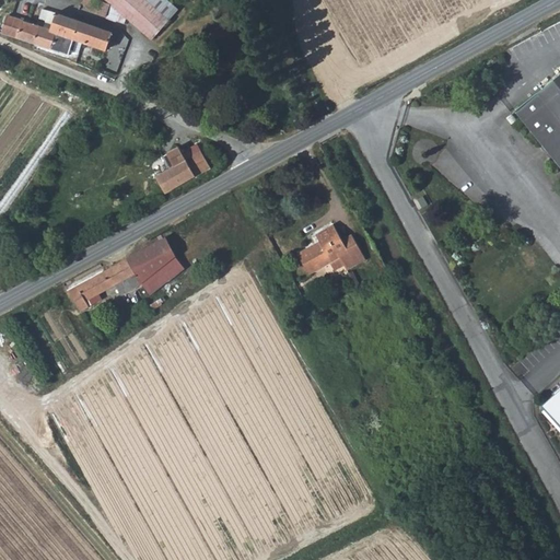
[(100,0),(100,1),(98,0),(85,0),(83,3),(97,13),(107,16),(109,4),(102,0),(100,0)]
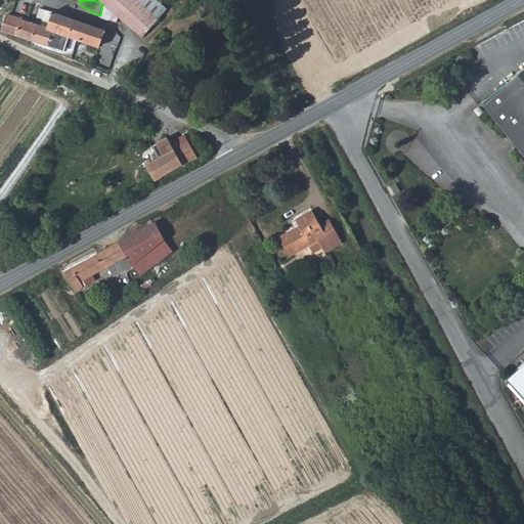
[(101,0),(145,38),(171,8),(162,0),(101,0)]
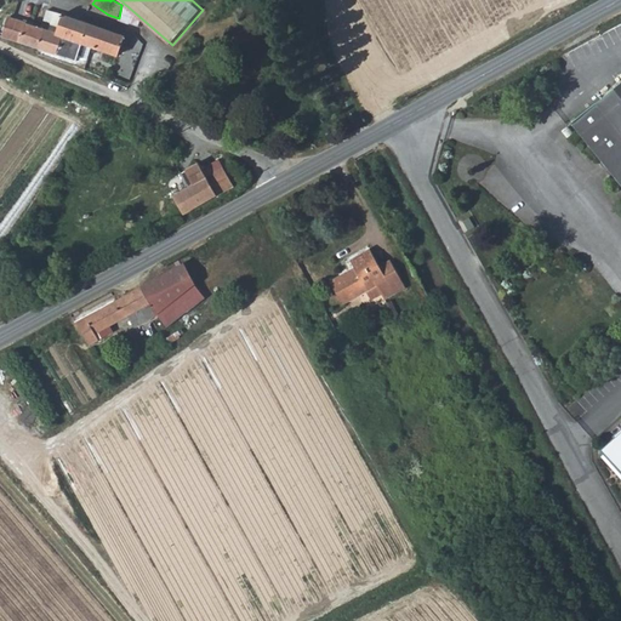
[(50,23),(55,12),(46,10),(43,21),(50,23)]
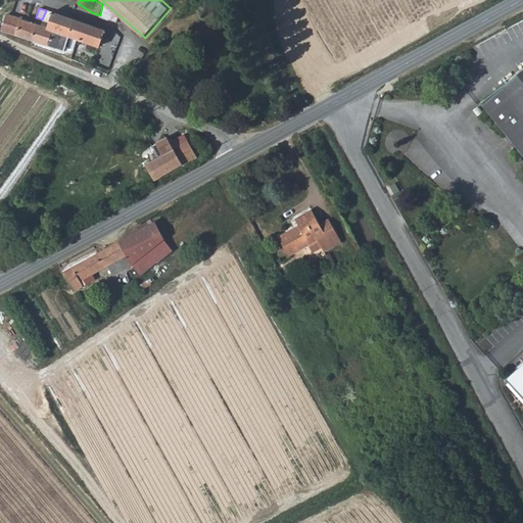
[(98,45),(104,29),(59,14),(46,10),(42,19),(40,26),(36,41),(64,51),(66,46),(76,49),(80,39),(98,45)]
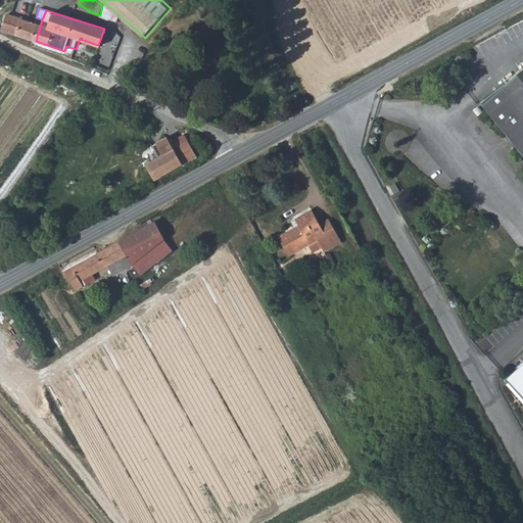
[(36,41),(40,26),(11,15),(10,18),(5,17),(1,30),(36,41)]
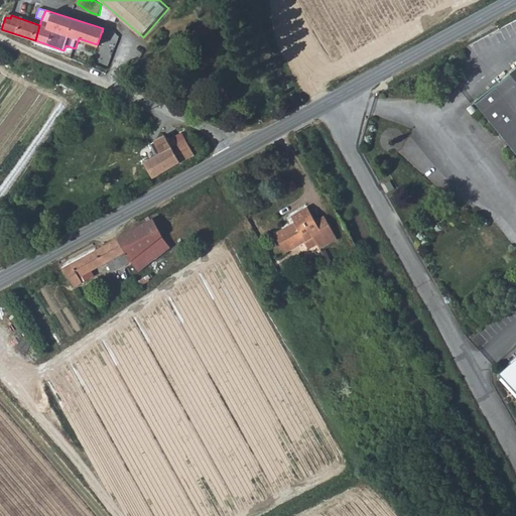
[(515,69),(476,103),(515,150),(515,69)]
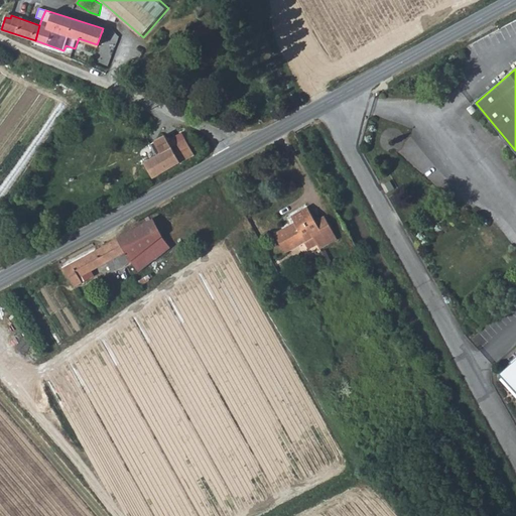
[(151,146),(156,155),(149,158),(143,162),(156,182),(199,159),(184,138),(177,142),(170,145),(167,139),(163,134),(149,142),(151,146)]
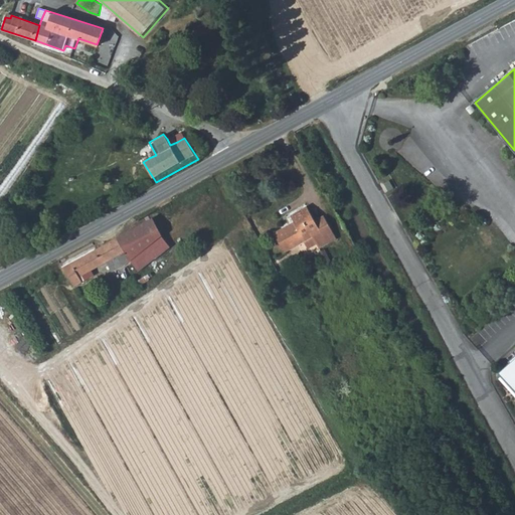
[(170,145),(177,142),(173,135),(167,139),(170,145)]
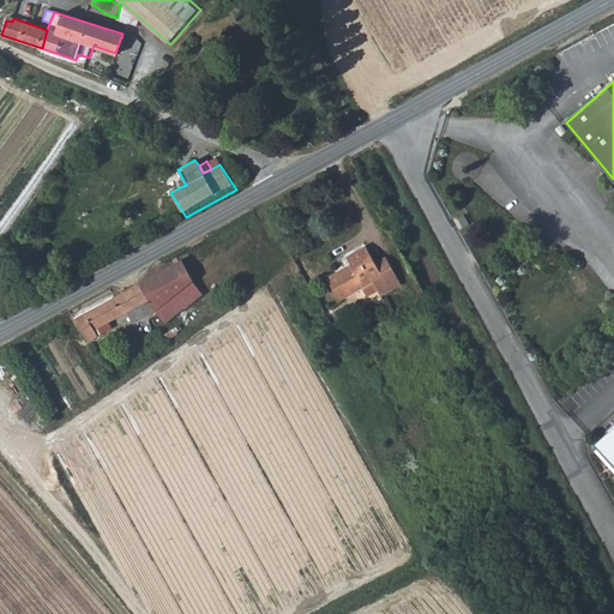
[(186,185),(180,174),(173,179),(178,188),(186,185)]
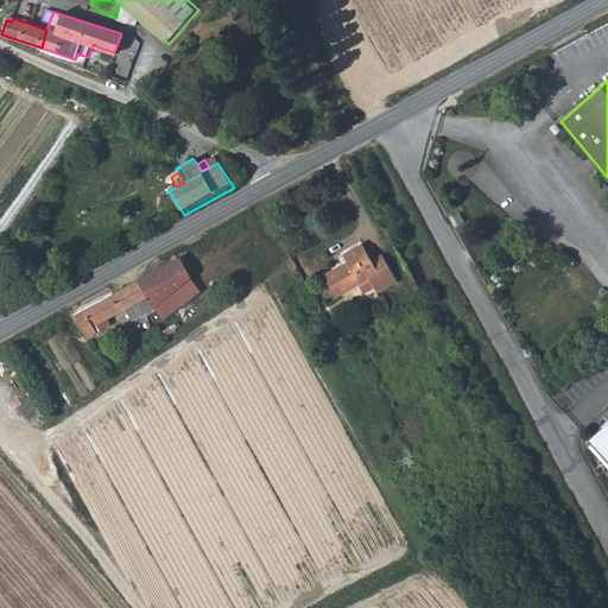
[(344,263),(322,276),(334,297),(365,278),(373,291),(393,279),(379,253),(368,259),(359,244),(340,254),(344,263)]
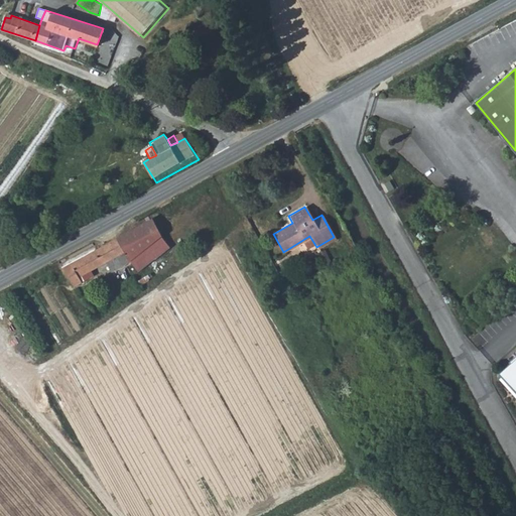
[(117,238),(131,260),(162,235),(152,219),(117,238)]
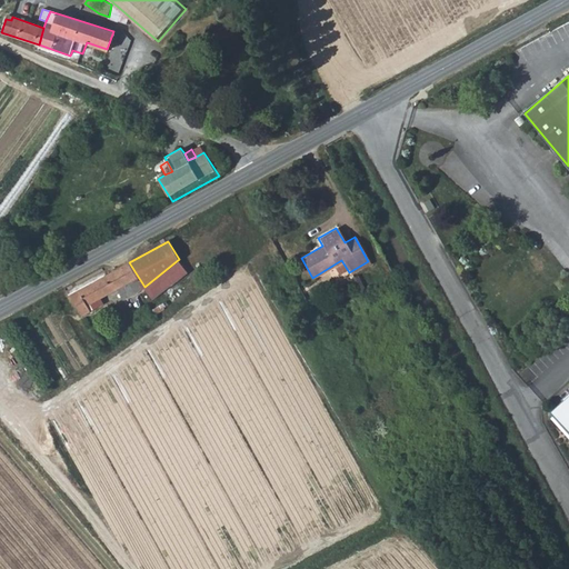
[(187,272),(179,259),(145,287),(147,292),(152,299),(187,272)]
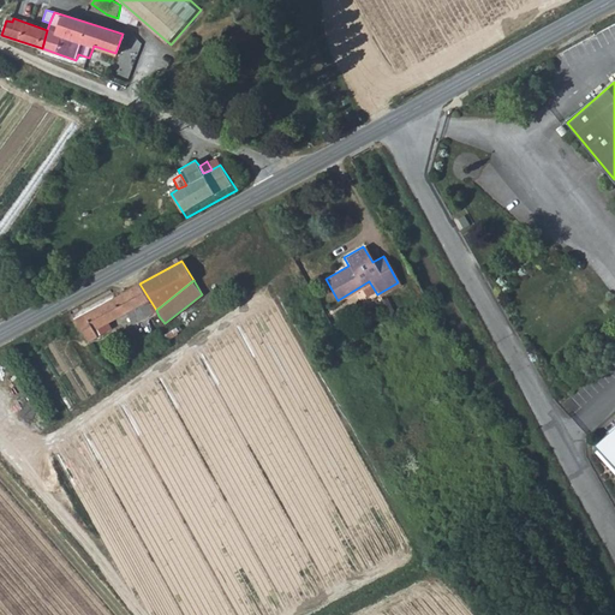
[(139,284),(75,318),(87,341),(112,328),(108,322),(126,311),(133,322),(143,320),(151,314),(156,310),(139,284)]
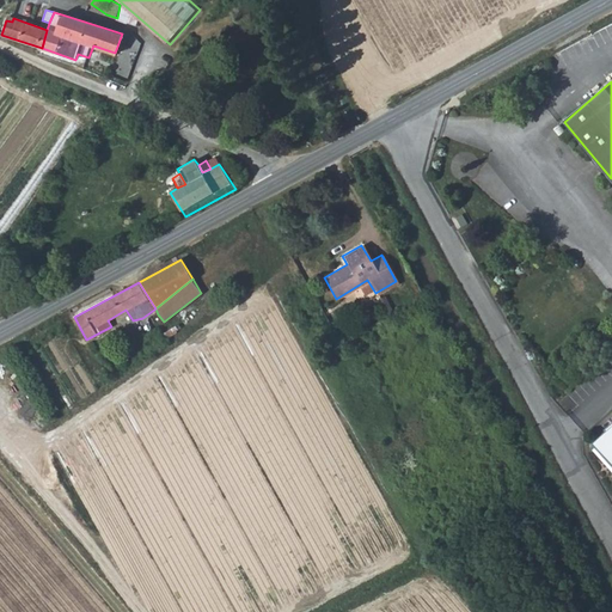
[(611,427),(598,440),(611,456),(611,427)]
